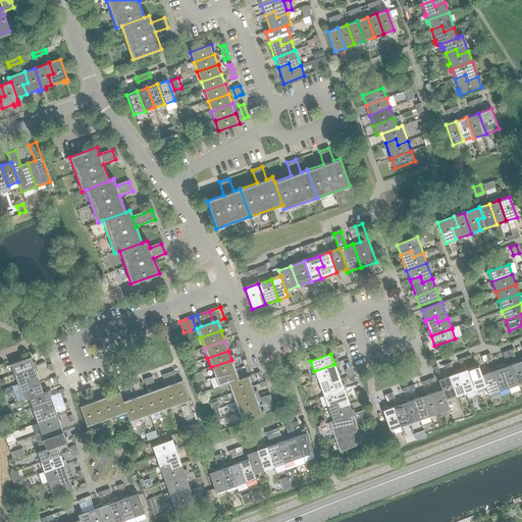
[(10,364),(13,374),(35,367),(31,357),(10,364)]
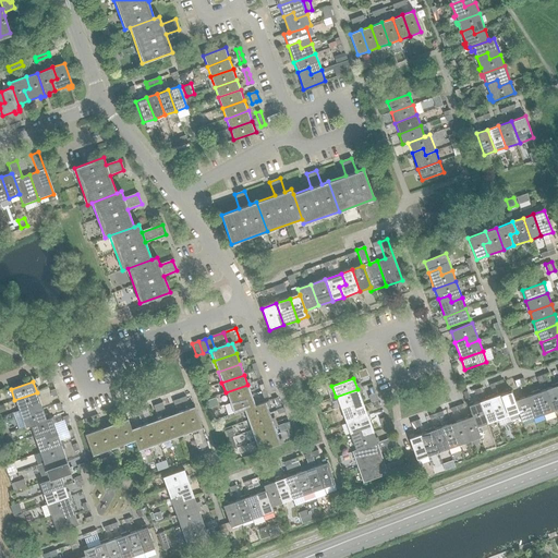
[(252,396),(247,385),(226,392),(229,404),(252,396)]
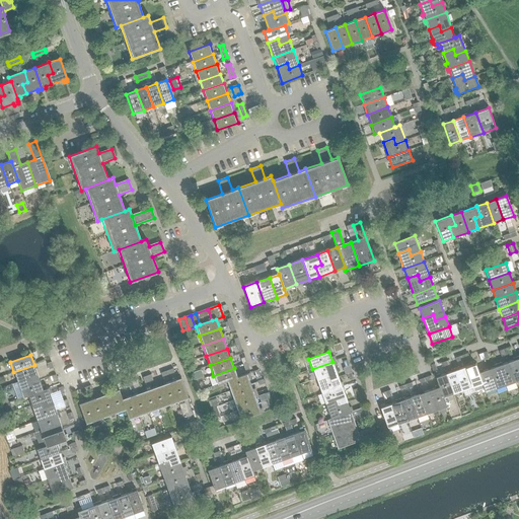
[(518,363),(517,359),(508,362),(515,382),(518,380),(518,363)]
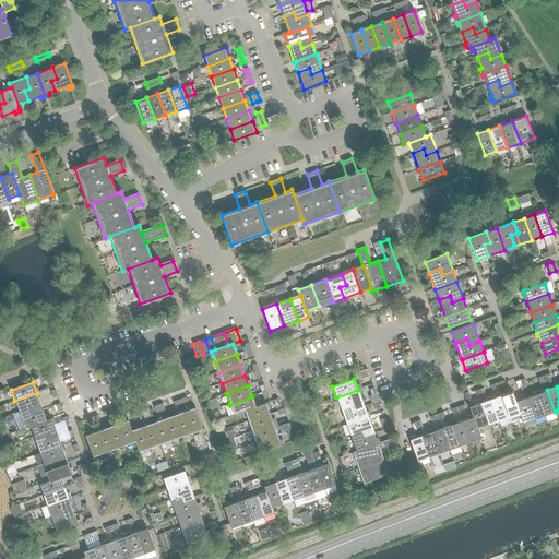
[(336,397),(340,407),(351,404),(353,411),(364,406),(358,390),(336,397)]
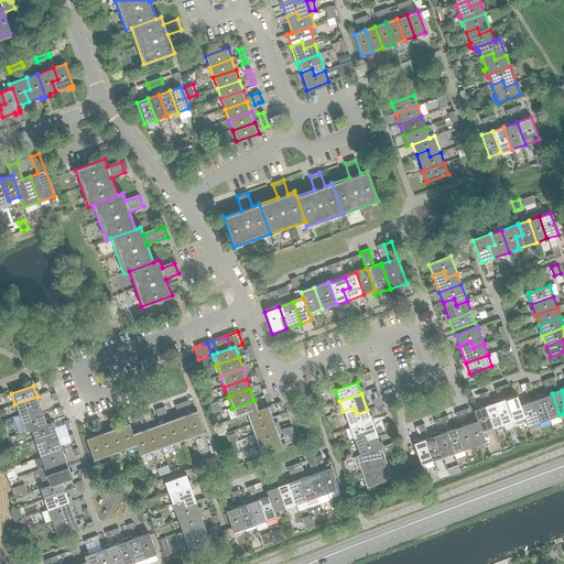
[(552,393),(541,398),(549,420),(560,415),(552,393)]
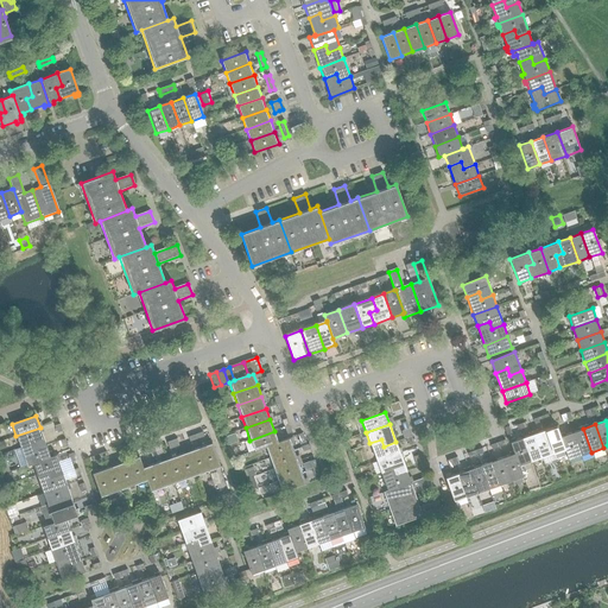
[(557,425),(545,430),(553,454),(555,454),(556,458),(567,455),(565,450),(565,449),(561,437),(561,436),(557,425)]
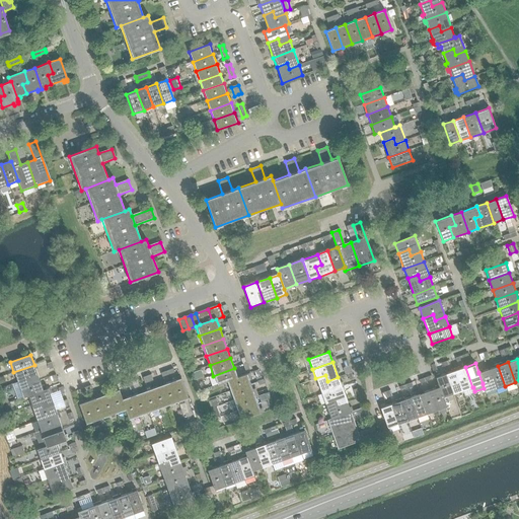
[(13,372),(17,382),(27,378),(29,384),(40,380),(34,365),(13,372)]
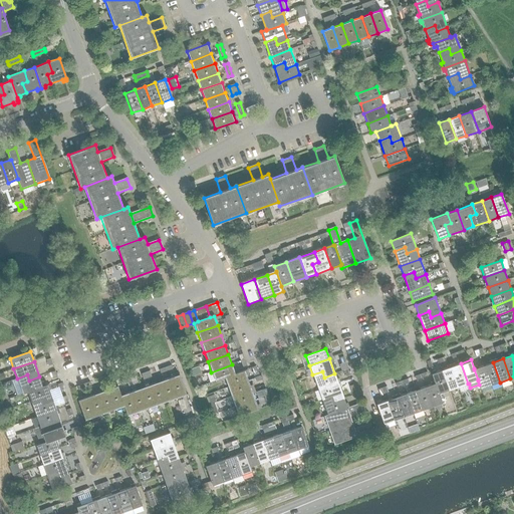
[(493,362),(483,365),(491,386),(500,382),(493,362)]
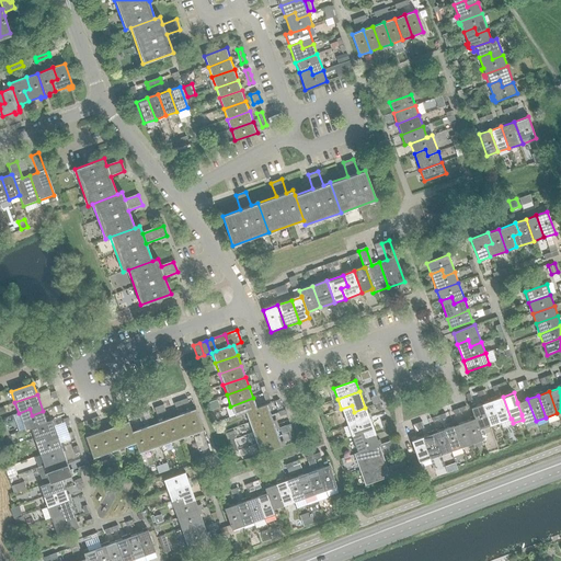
[(492,400),(501,422),(511,419),(503,397),(492,400)]
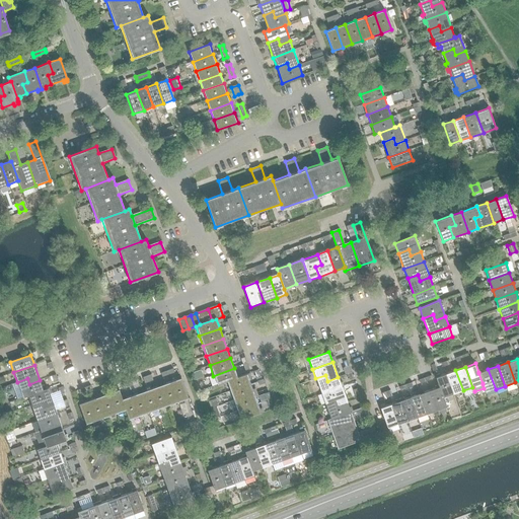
[(237,377),(234,368),(213,376),(217,385),(227,382),(226,381),(237,377)]
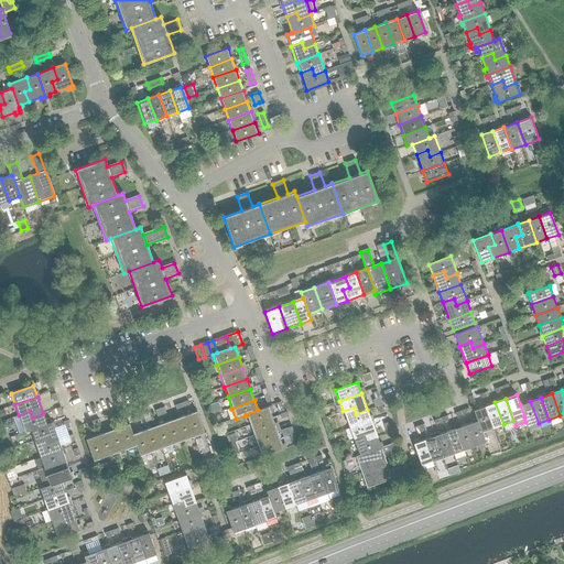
[(539,423),(530,401),(520,404),(520,405),(524,416),(524,418),(525,422),(528,427),(539,423)]
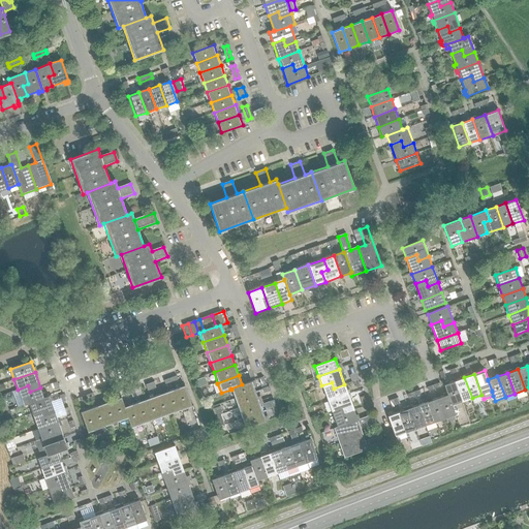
[(205,377),(196,379),(199,386),(207,384),(205,377)]
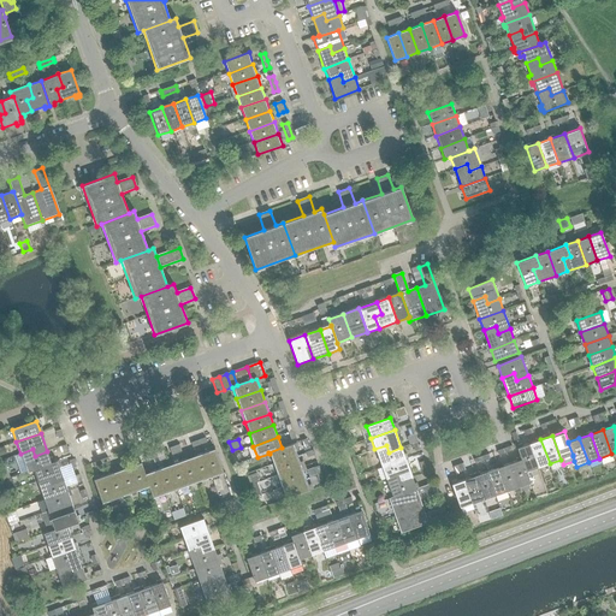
[(540,439),(529,443),(538,468),(550,463),(540,439)]
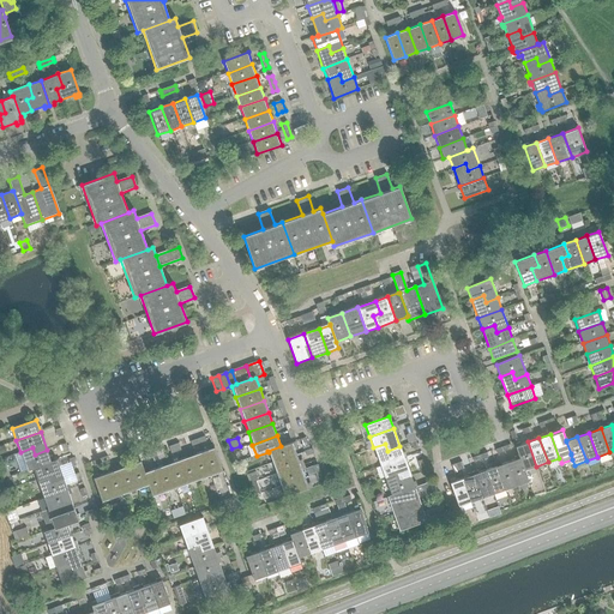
[(515,446),(519,458),(524,470),(536,467),(528,441),(515,446)]
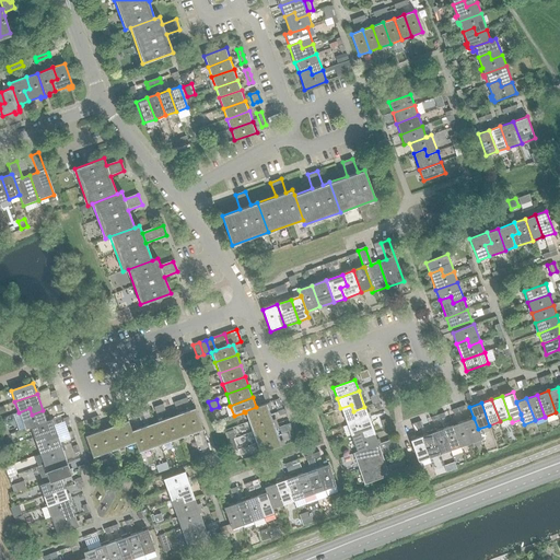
[(267,404),(256,407),(244,411),(245,412),(248,421),(270,413),(267,404)]
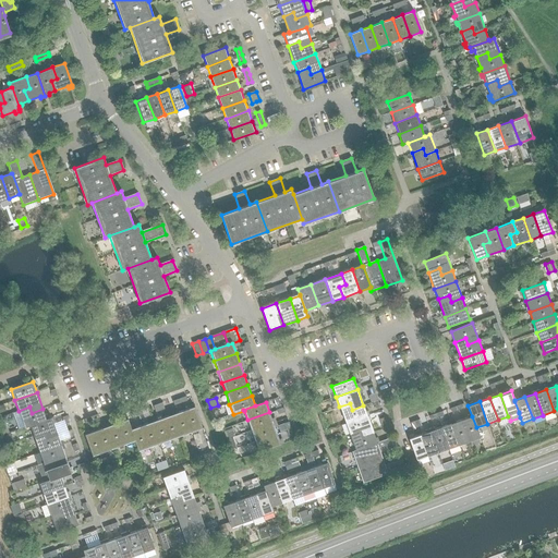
[(162,403),(153,407),(155,413),(165,410),(162,403)]
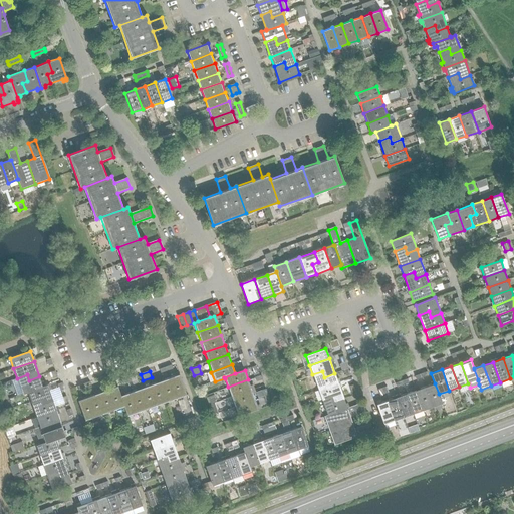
[(312,374),(318,391),(338,383),(334,373),(324,377),(322,371),(312,374)]
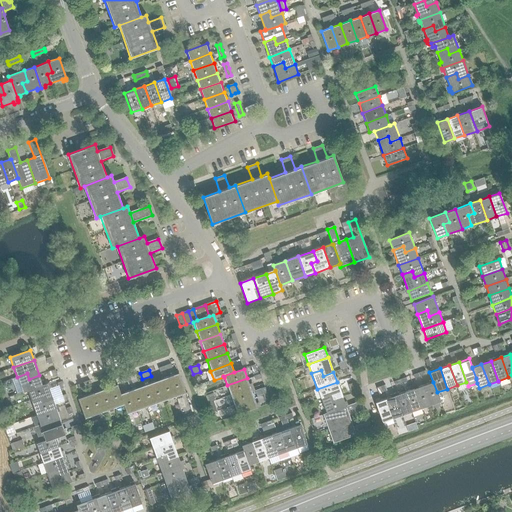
[(43,385),(39,375),(29,379),(27,373),(17,377),(22,393),(27,391),(43,385)]
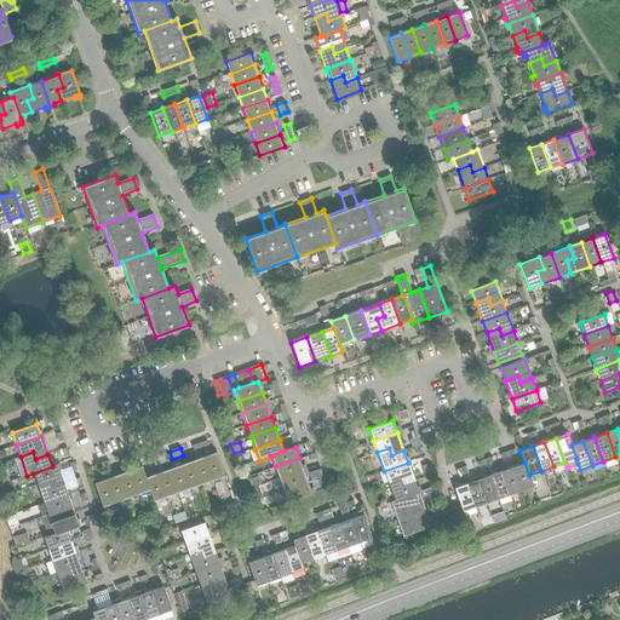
[(204,457),(212,481),(224,476),(216,452),(204,457)]
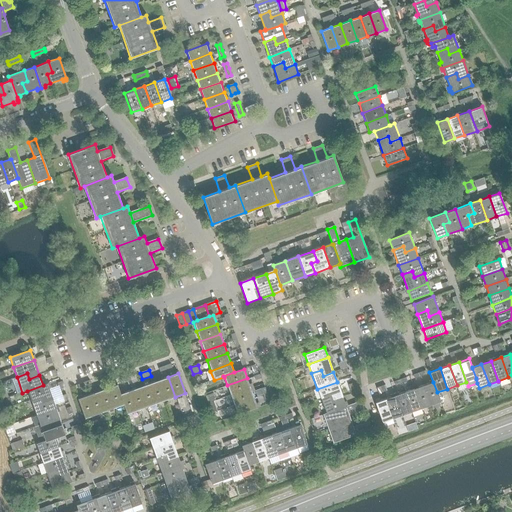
[(129,375),(120,378),(123,384),(131,381),(129,375)]
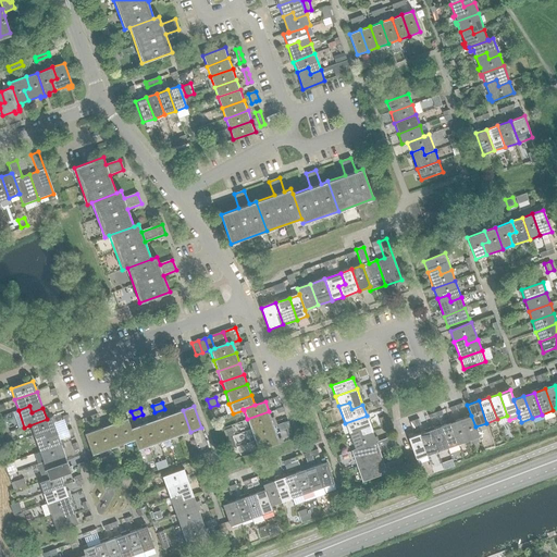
[(172,415),(180,435),(190,432),(183,410),(172,415)]
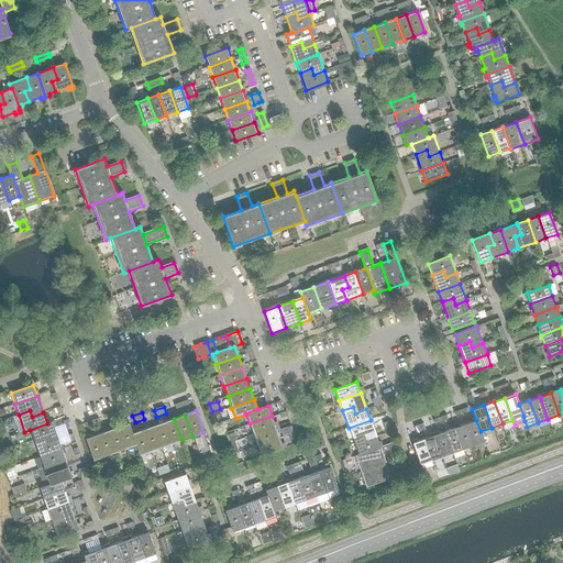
[(276,427),(272,416),(250,423),(254,435),(276,427)]
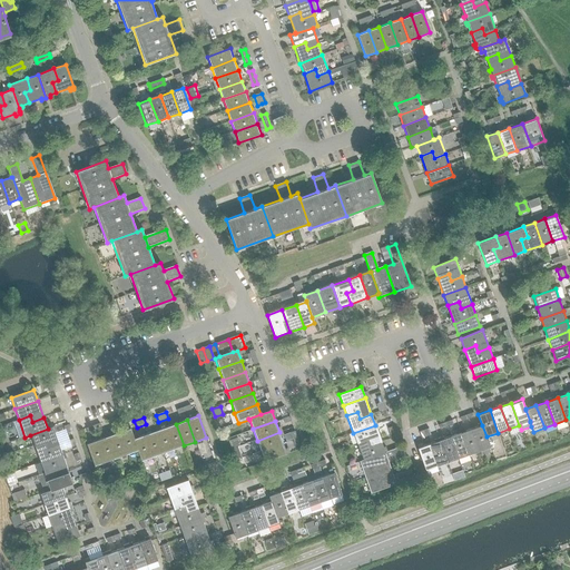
[(99,423),(86,429),(87,433),(101,428),(99,423)]
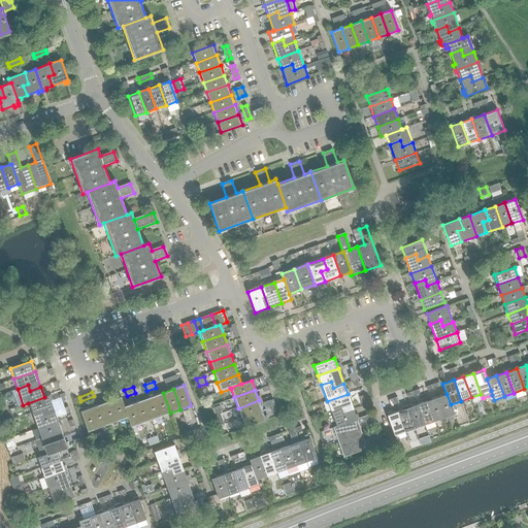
[(154,396),(161,417),(170,413),(163,393),(154,396)]
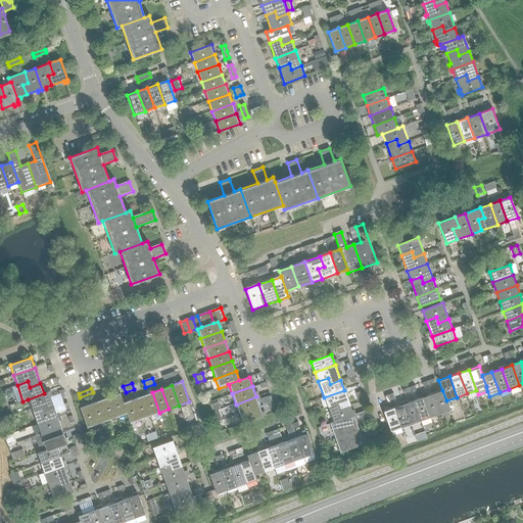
[(324,397),(327,407),(337,403),(339,409),(349,406),(344,390),(324,397)]
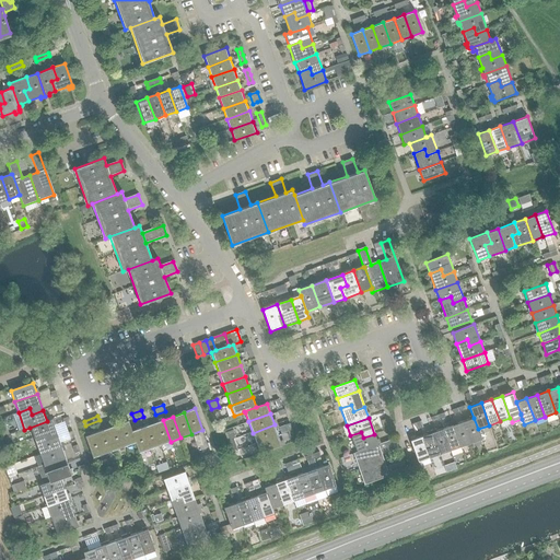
[(463,421),(470,443),(481,440),(478,429),(474,418),(463,421)]
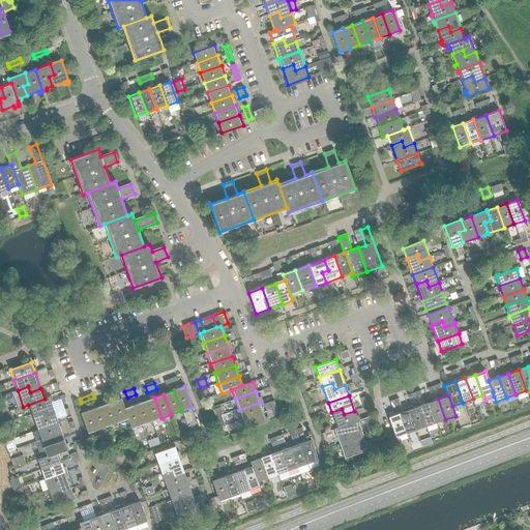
[(28,405),(32,414),(42,411),(45,416),(54,413),(49,396),(45,399),(28,405)]
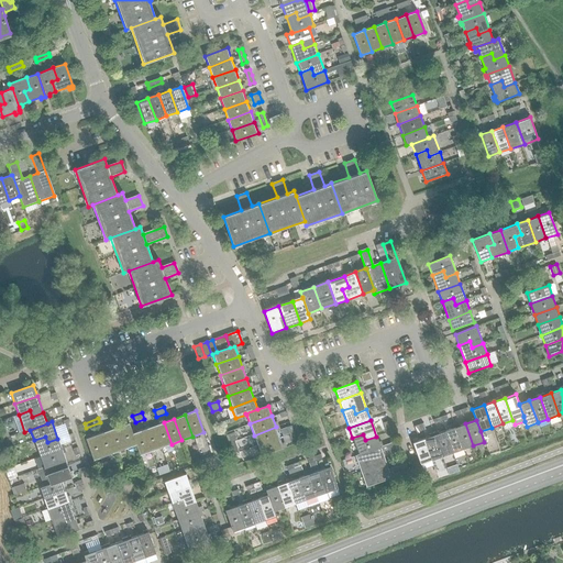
[(153,426),(161,448),(172,444),(164,422),(153,426)]
